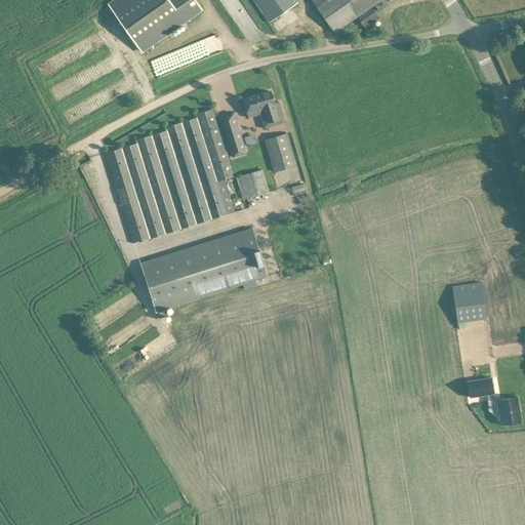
[(202,11),(194,0),(112,0),(108,3),(143,52),(202,11)]
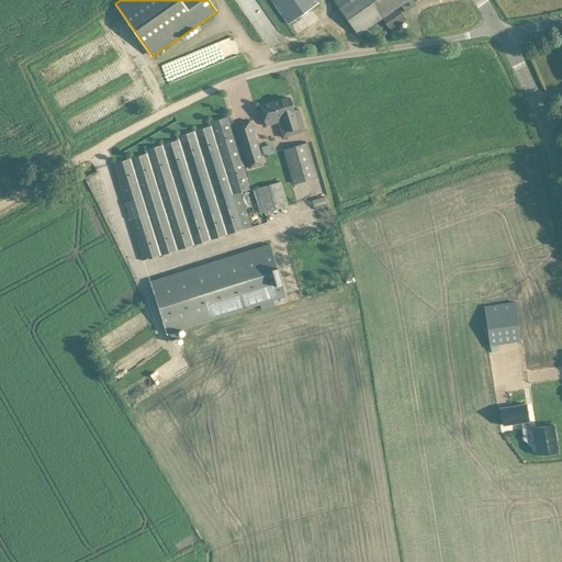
[(317,3),(315,0),(269,0),(285,24),(317,3)]
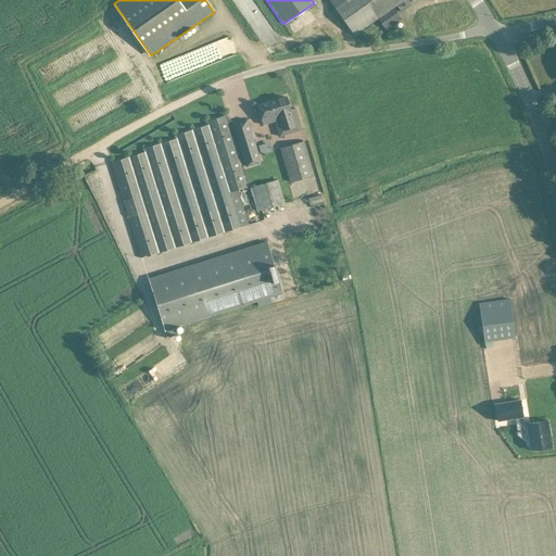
[(411,5),(409,3),(413,0),(329,0),(354,35),(379,19),(387,29),(402,20),(393,8),(396,5),(402,12),(411,5)]
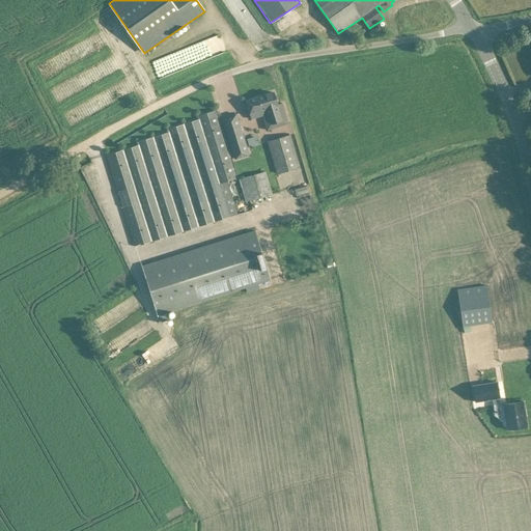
[(215,36),(145,59),(150,76),(220,53),(215,36)]
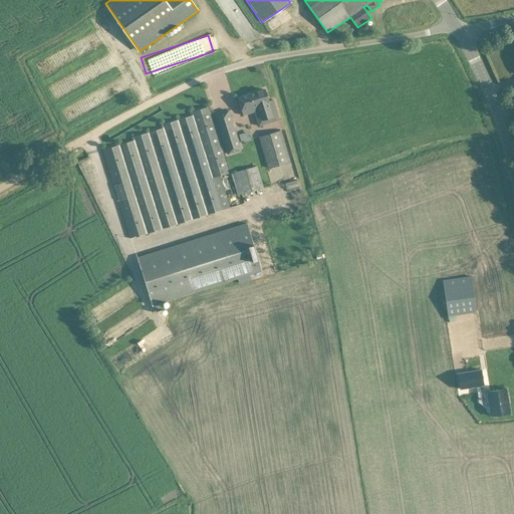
[(264,89),(238,97),(242,113),(243,112),(243,115),(254,111),(259,125),(279,119),(273,99),(268,101),(264,89)]
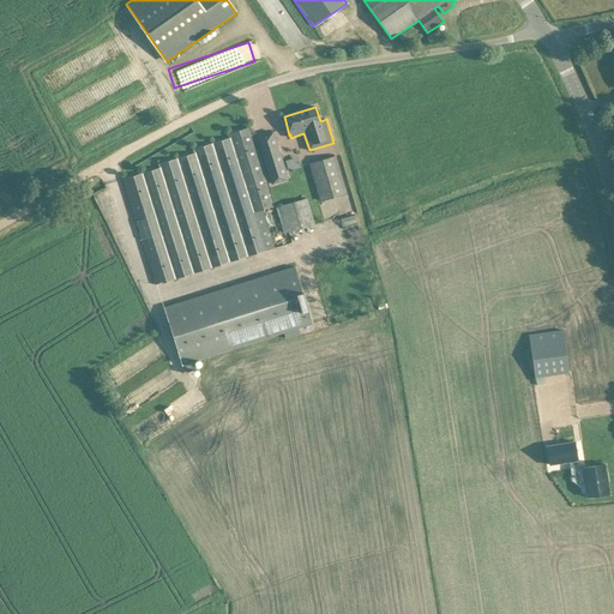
[(275,206),(250,127),(229,134),(230,137),(194,149),(196,152),(160,163),(161,167),(124,179),(157,284),(276,247),(264,210),(275,206)]
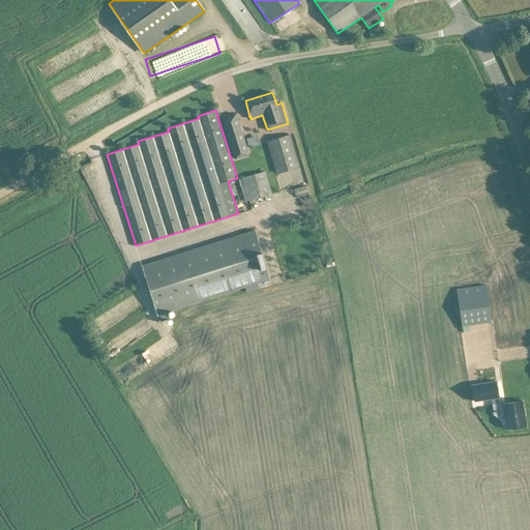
[(223,118),(235,158),(248,154),(236,114),(223,118)]
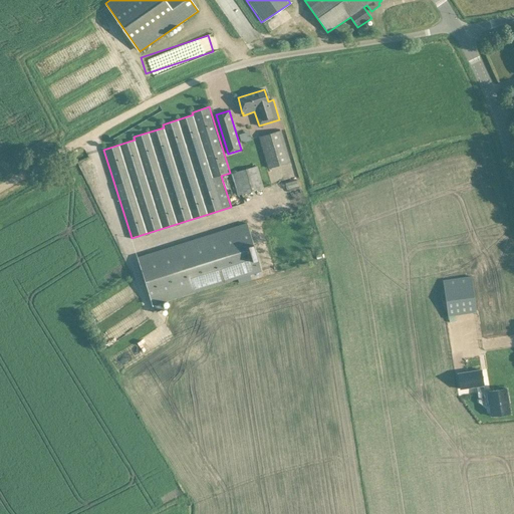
[(281,131),(259,138),(268,168),(290,162),(281,131)]
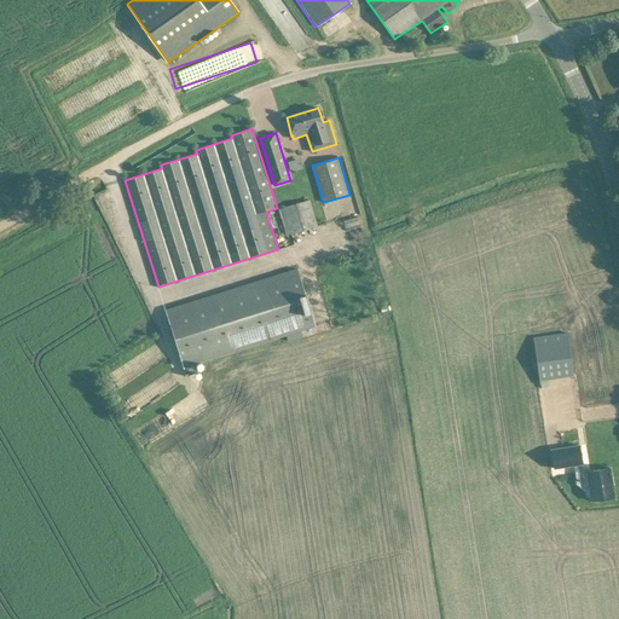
[(310,201),(278,209),(287,235),(317,226),(310,201)]
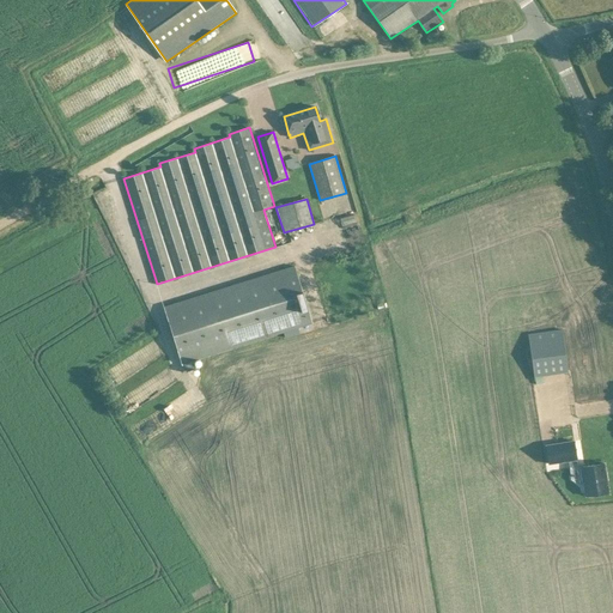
[(346,214),(333,217),(334,226),(347,224),(346,214)]
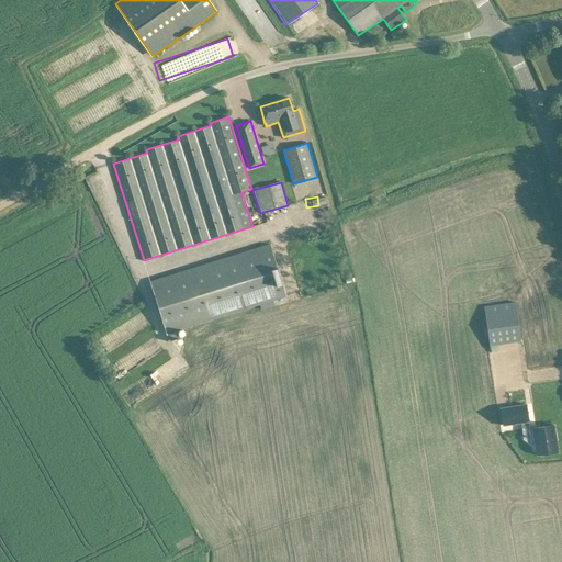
[(150,282),(167,334),(168,334),(177,330),(259,304),(273,300),(287,296),(270,244),(150,282)]
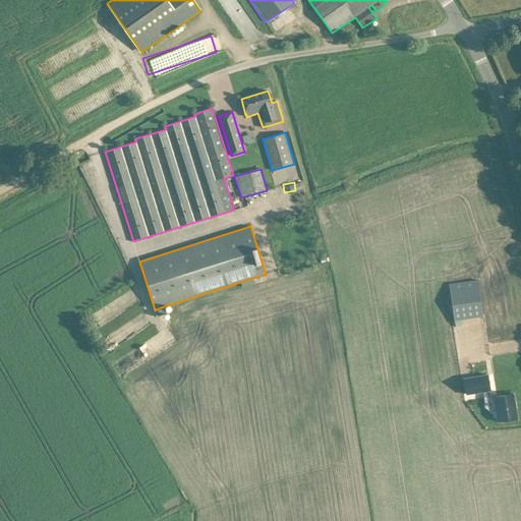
[(254,283),(253,278),(240,282),(242,287),(254,283)]
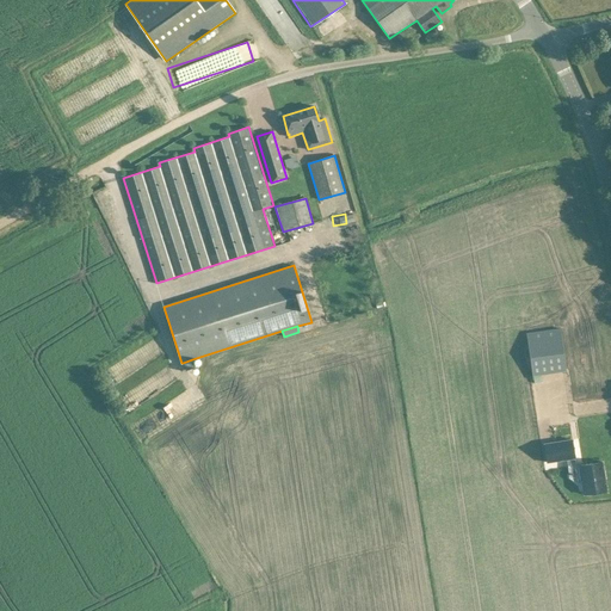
[(560,328),(526,333),(532,375),(566,370),(560,328)]
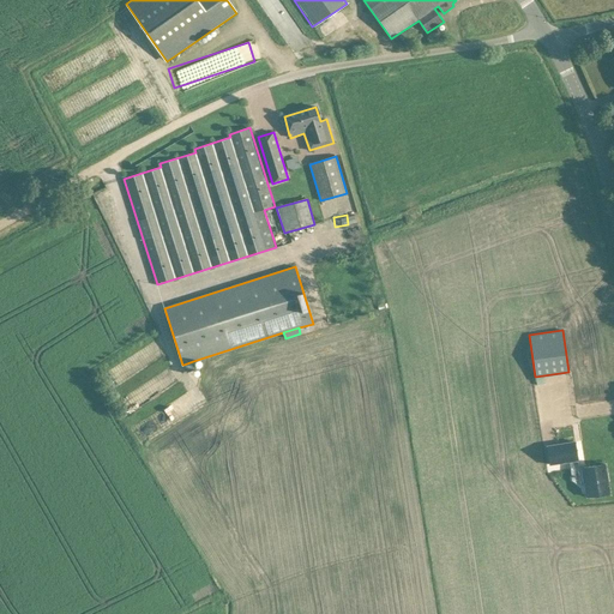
[(196,369),(193,361),(184,365),(186,373),(196,369)]
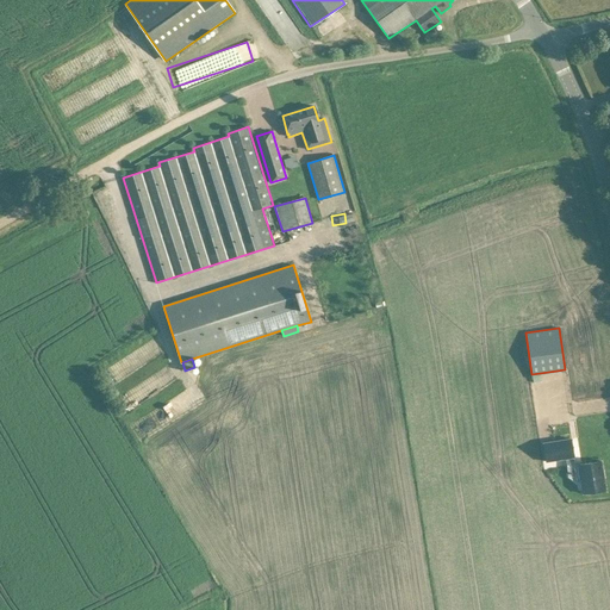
[(132,424),(134,433),(148,430),(145,422),(132,424)]
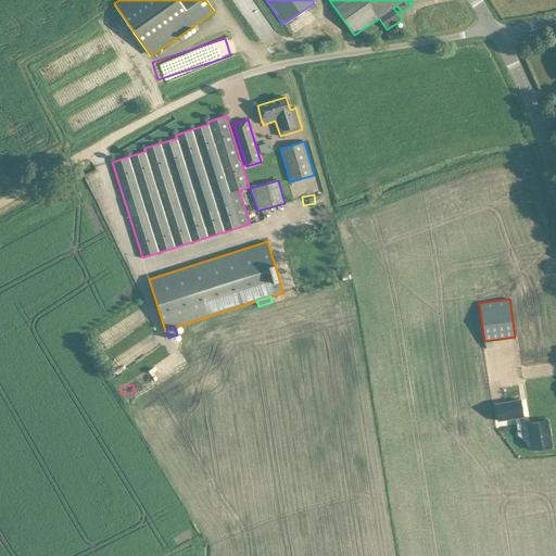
[(521,400),(495,404),(497,420),(516,418),(518,434),(523,440),(529,439),(530,451),(538,450),(540,451),(545,450),(546,447),(552,446),(547,420),(523,424),(522,417),(523,417),(521,400)]
